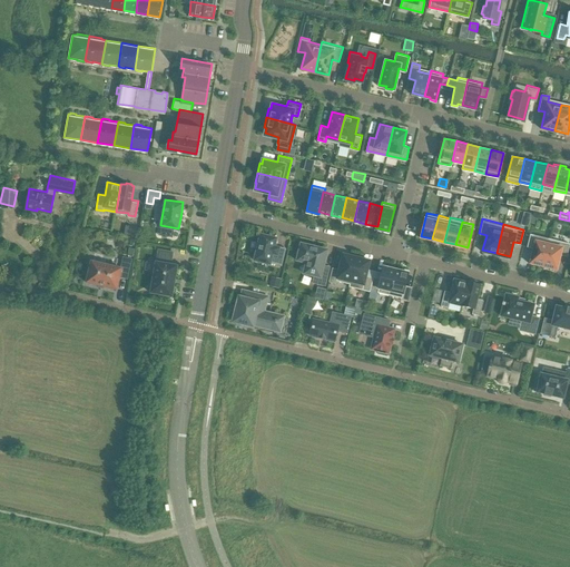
[(530,232),(527,245),(533,246),(530,262),(543,265),(550,237),(530,232)]
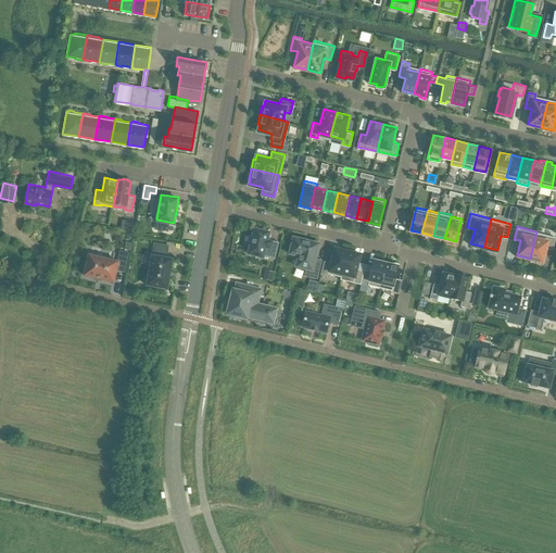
[(254,227),(248,252),(263,255),(264,253),(275,256),(278,240),(272,239),(272,240),(267,239),(269,230),(254,227)]
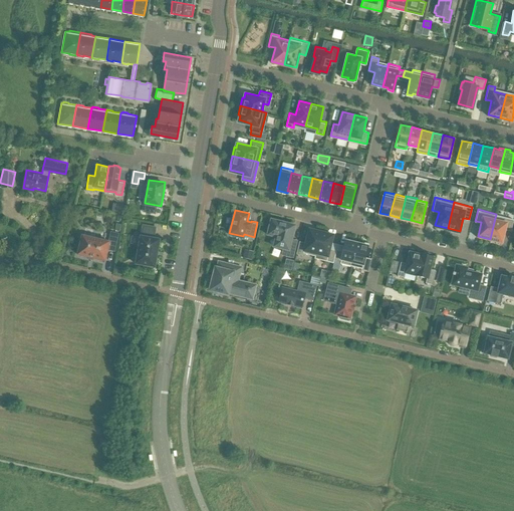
[(496,214),(490,239),(502,242),(505,228),(511,230),(513,218),(496,214)]
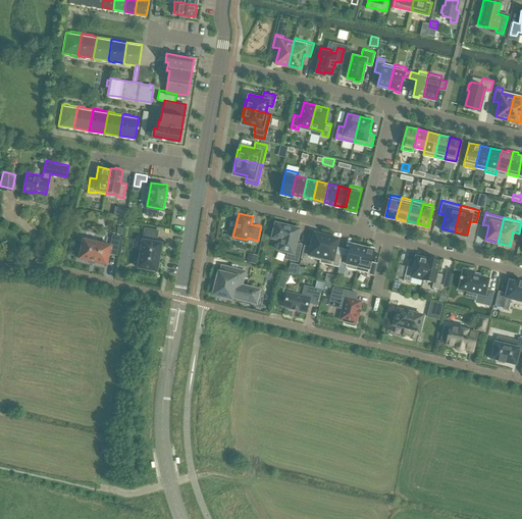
[(284,223),(275,221),(272,237),(280,239),(278,249),(288,251),(286,257),(298,260),(302,243),(296,242),(299,227),(291,225),(291,224),(284,223)]
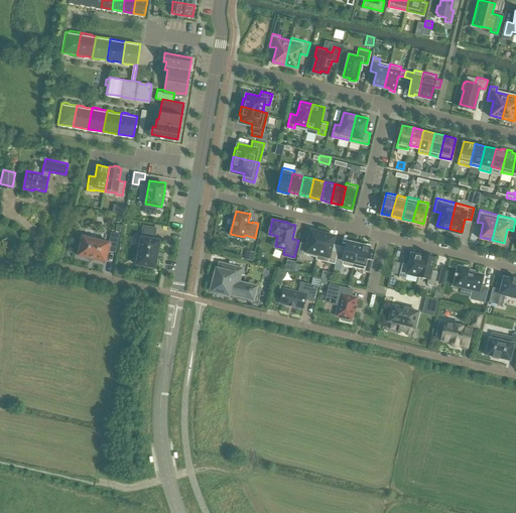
[(155,266),(160,235),(155,234),(156,226),(143,224),(136,263),(144,264),(143,267),(152,269),(153,266),(155,266)]
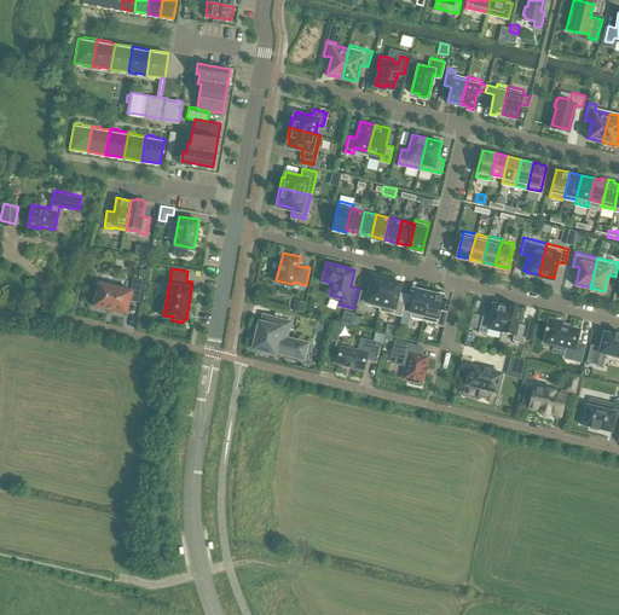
[(387,277),(372,273),(369,290),(360,289),(358,297),(381,303),(387,277)]
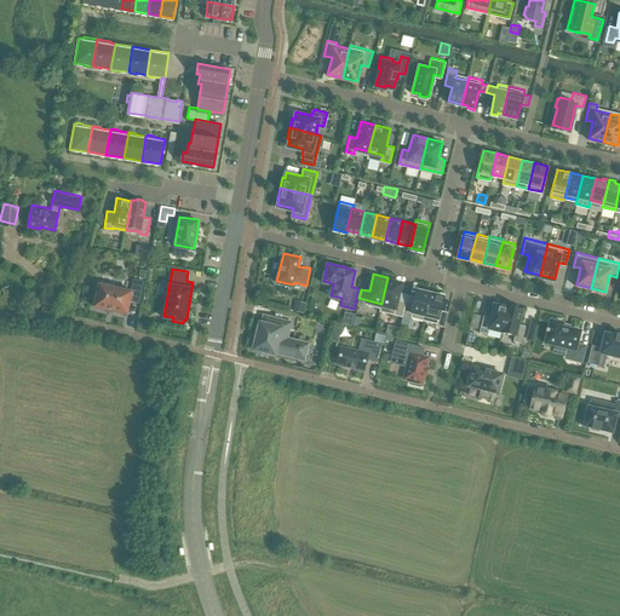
[(131,289),(99,282),(95,305),(127,312),(130,299),(138,300),(143,280),(135,277),(131,289)]
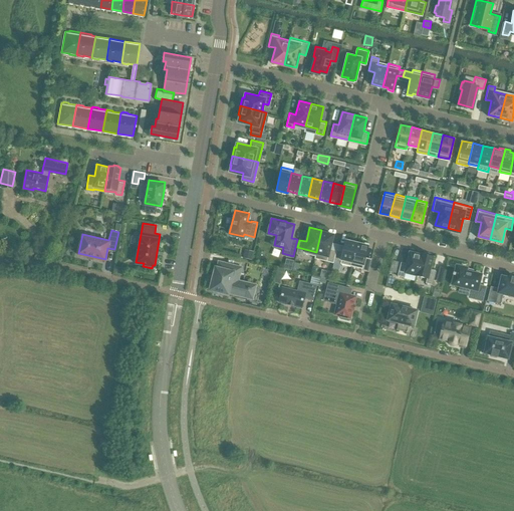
[(333,233),(321,230),(316,252),(334,257),(336,249),(330,247),(333,233)]
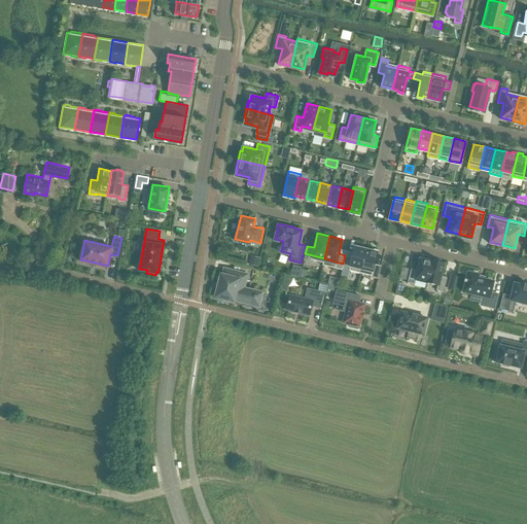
[(365,247),(355,245),(352,256),(345,255),(343,264),(361,268),(365,247)]
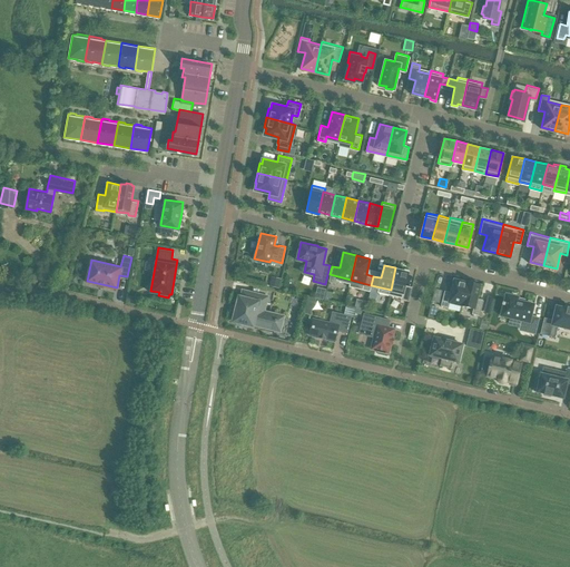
[(408,271),(395,267),(391,290),(410,294),(412,285),(405,284),(408,271)]
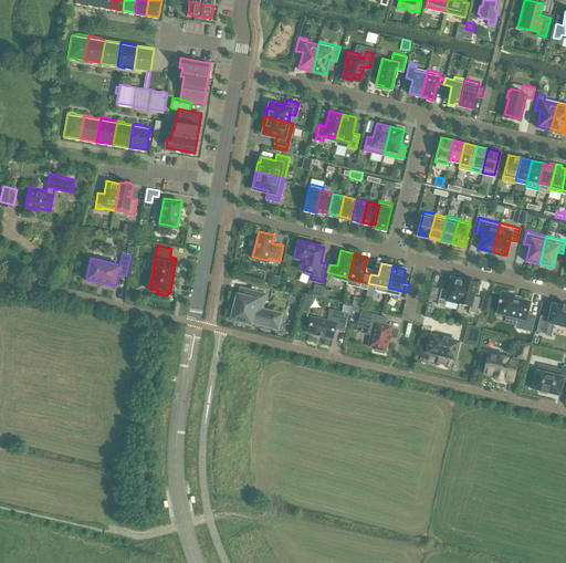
[(270,274),(268,281),(276,283),(279,277),(270,274)]
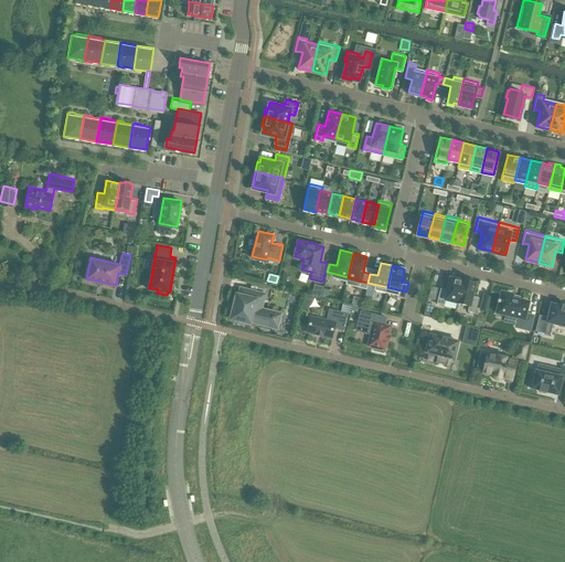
[(462,278),(450,276),(447,288),(440,286),(437,301),(444,304),(446,298),(457,301),(462,278)]
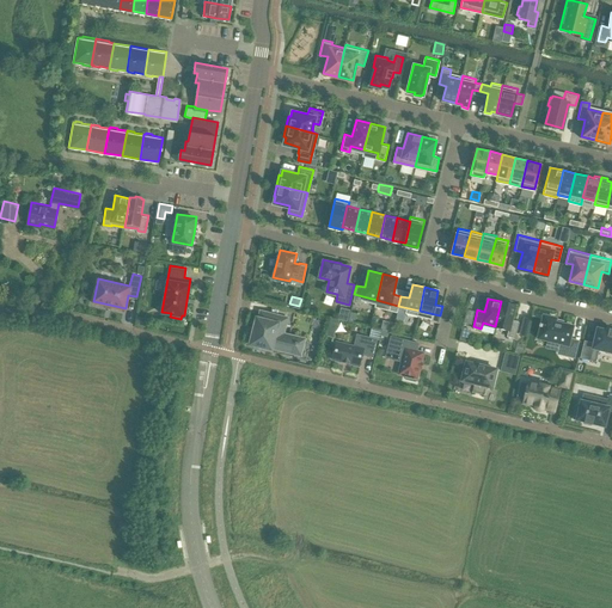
[(501,301),(495,326),(508,329),(507,335),(515,337),(519,320),(512,319),(515,305),(513,304),(514,302),(507,301),(507,302),(501,301)]
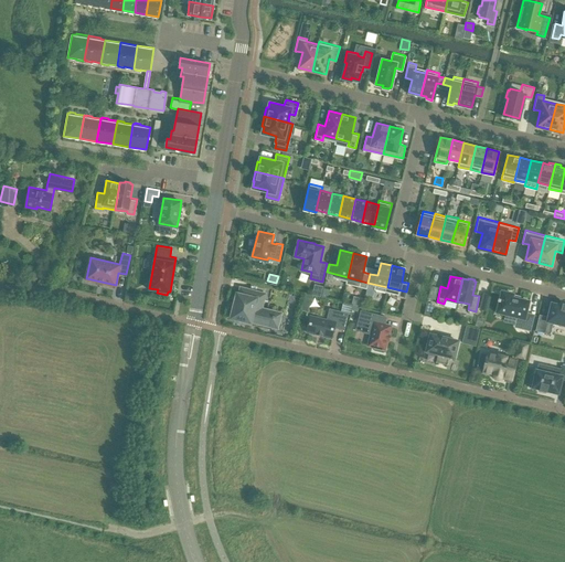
[(263,306),(266,292),(240,285),(238,292),(236,290),(228,318),(252,324),(252,321),(279,328),(284,311),(263,306)]
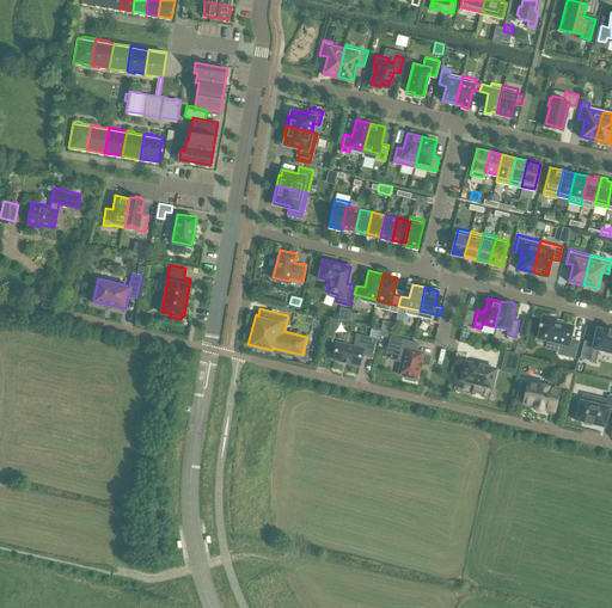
[(138,313),(135,323),(145,325),(147,315),(138,313)]
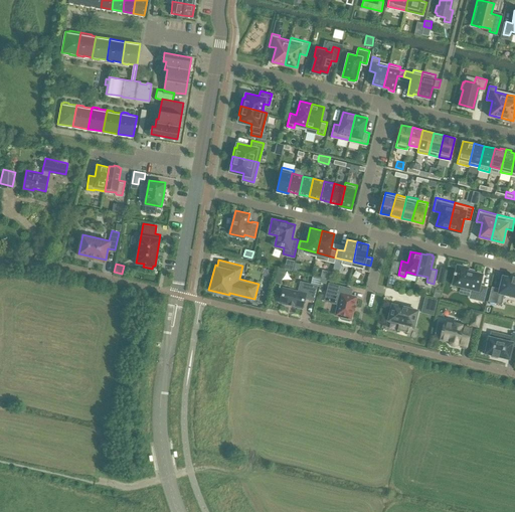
[(458,265),(456,272),(454,272),(452,281),(453,282),(453,284),(472,288),(470,294),(476,295),(476,298),(483,300),(487,285),(480,284),(482,274),(467,270),(468,267),(458,265)]
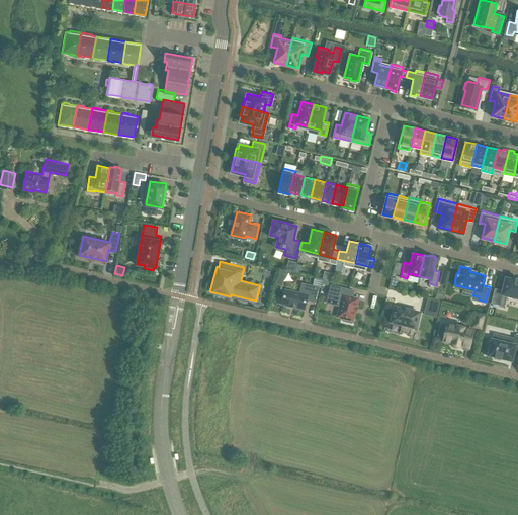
[(440,278),(446,279),(449,268),(443,267),(440,278)]
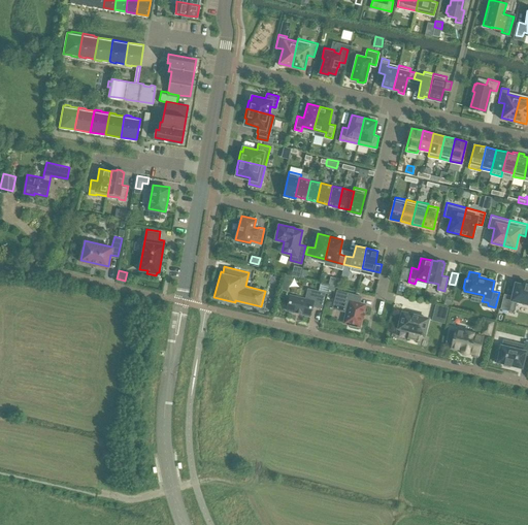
[(285,273),(283,280),(291,282),(292,274),(285,273)]
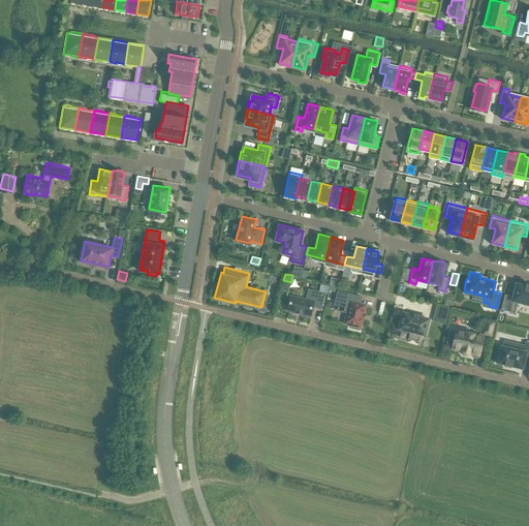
[(505,294),(502,308),(515,311),(518,301),(528,303),(528,284),(527,284),(526,285),(517,283),(514,296),(505,294)]
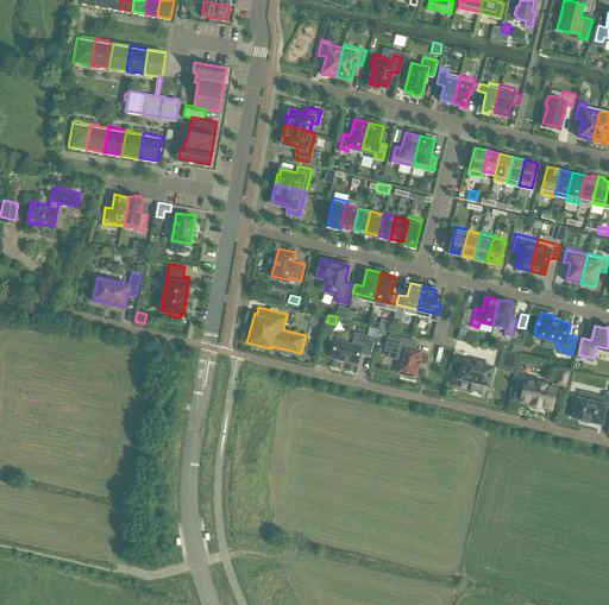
[(375,336),(355,331),(351,344),(334,339),(330,355),(357,361),(359,351),(370,354),(375,336)]
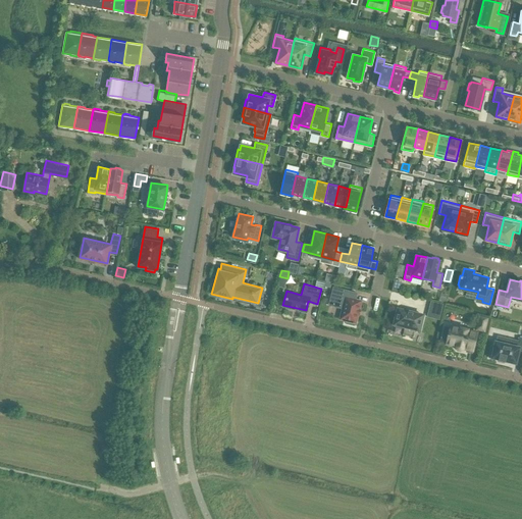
[(356,321),(362,299),(356,298),(357,292),(333,286),(330,299),(344,302),(341,318),(347,319),(347,321),(354,323),(355,321),(356,321)]
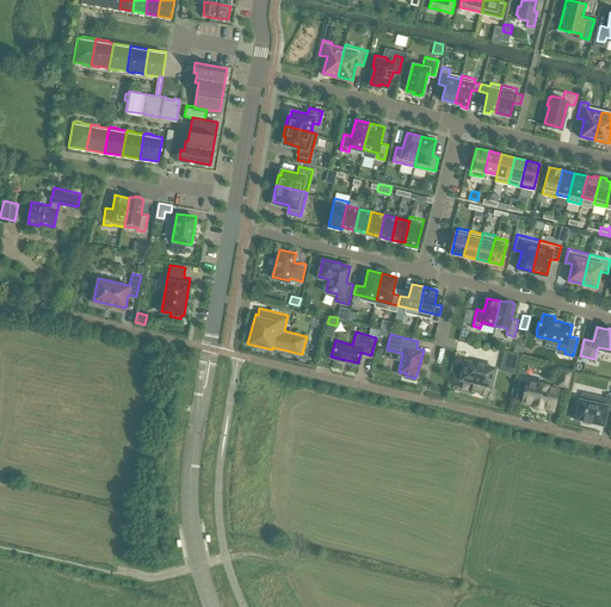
[(505,351),(503,359),(517,363),(518,354),(505,351)]
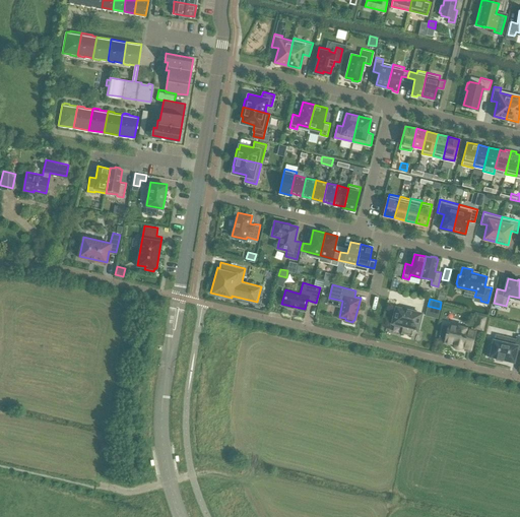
[(421,313),(396,306),(392,322),(403,325),(401,332),(411,334),(413,327),(417,328),(421,313)]
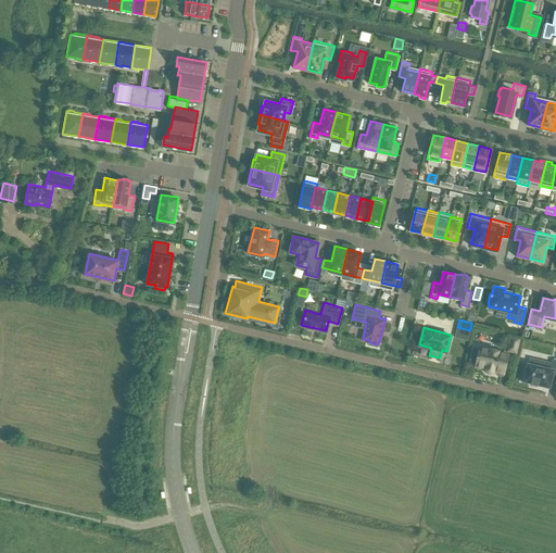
[(516,351),(519,337),(512,336),(508,349),(516,351)]
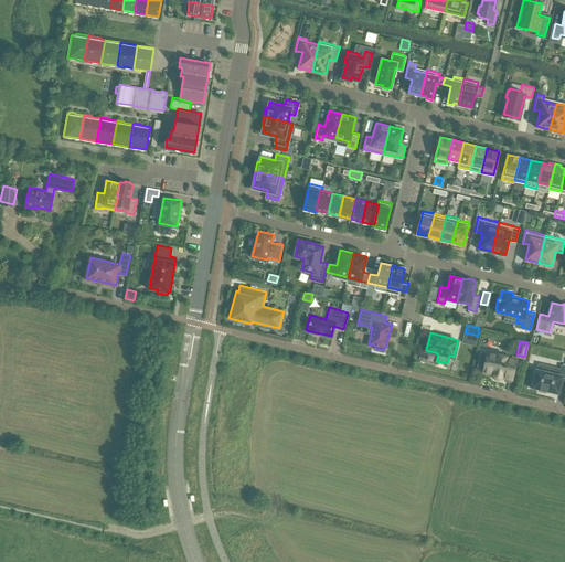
[(498,353),(488,351),(486,360),(484,360),(483,362),(484,362),(483,371),(492,373),(493,377),(496,378),(498,379),(500,378),(502,375),(512,378),(516,358),(507,356),(498,353)]
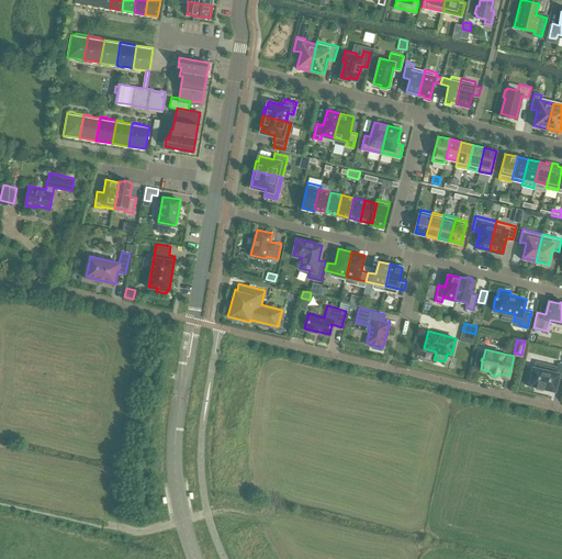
[(530,371),(527,383),(555,391),(560,373),(561,375),(561,360),(560,360),(559,365),(547,362),(544,368),(535,366),(532,372),(530,371)]
